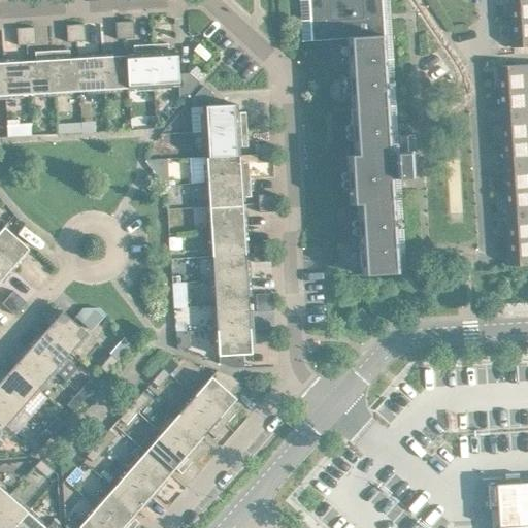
[(300,0),(303,39),(348,36),(392,34),(390,0),(300,0)]
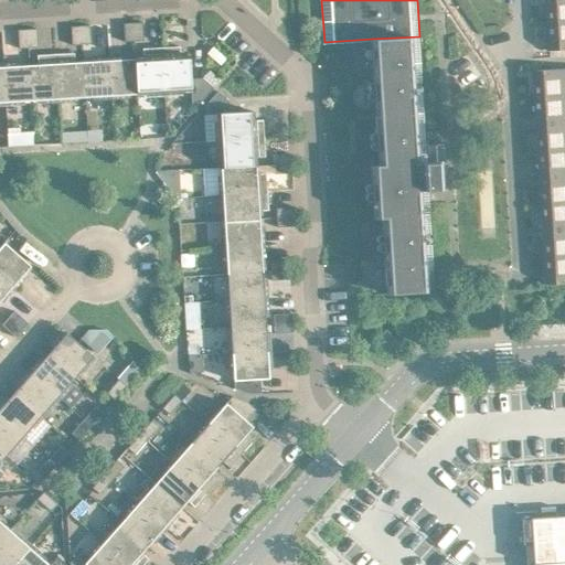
[(564,0),(547,0),(548,22),(564,20),(564,0)]
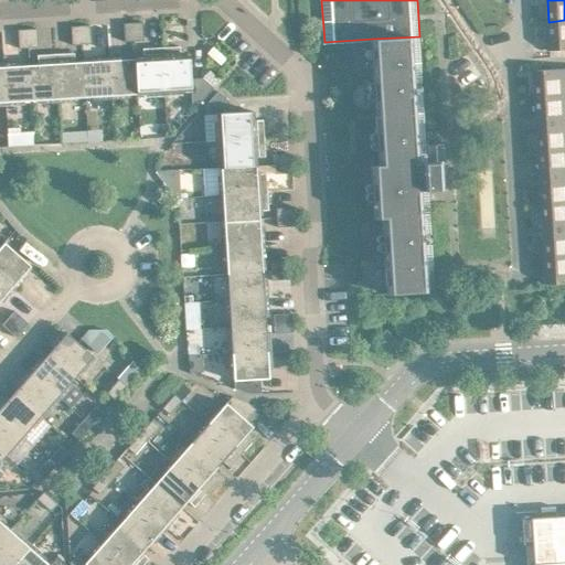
[(144,20),(135,21),(136,39),(145,39),(144,20)]
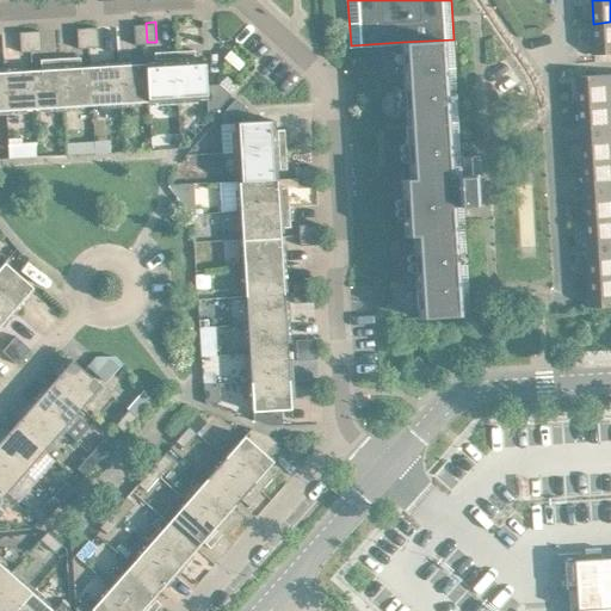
[(610,22),(593,24),(596,53),(610,51),(610,22)]
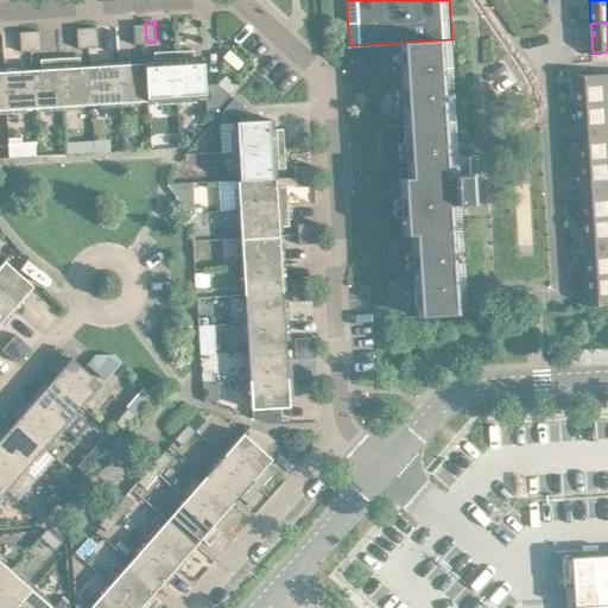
[(146,42),(145,23),(134,23),(135,43),(146,42)]
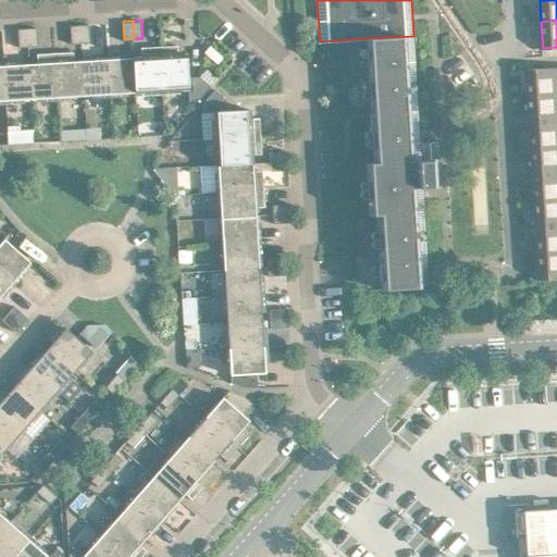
[(82,41),(81,23),(71,24),(72,42),(82,41)]
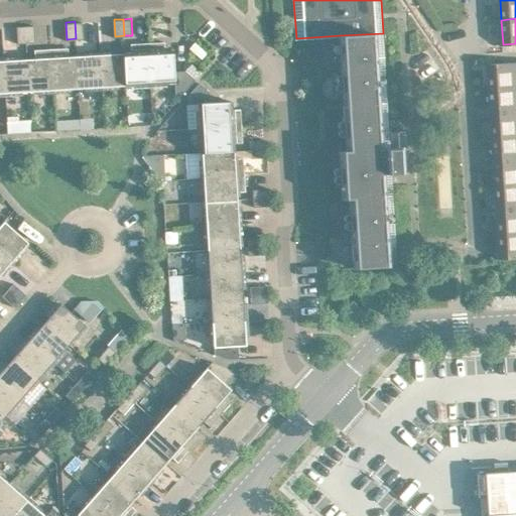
[(83,21),(75,21),(76,38),(85,38),(83,21)]
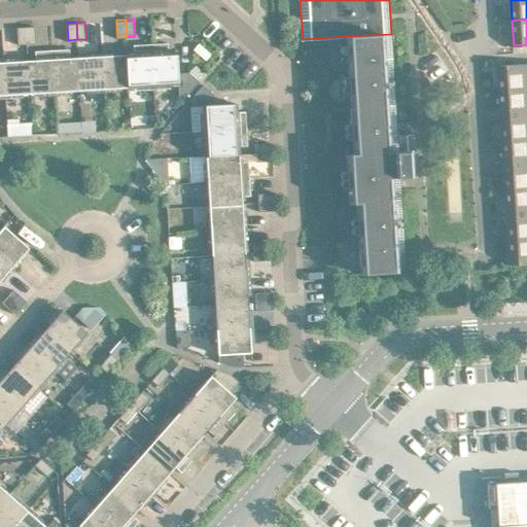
[(28,42),(27,25),(18,26),(19,43),(28,42)]
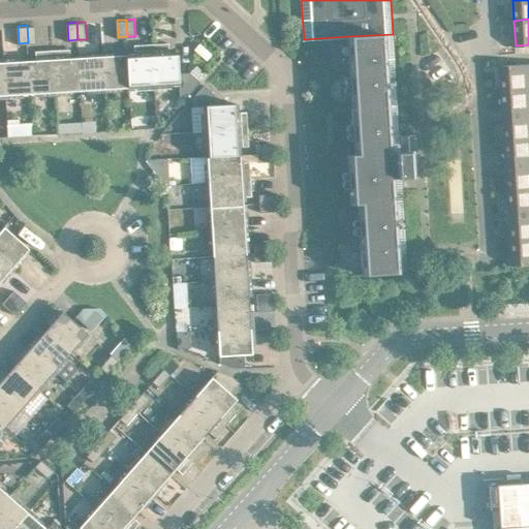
[(35,25),(27,25),(28,42),(36,42),(35,25)]
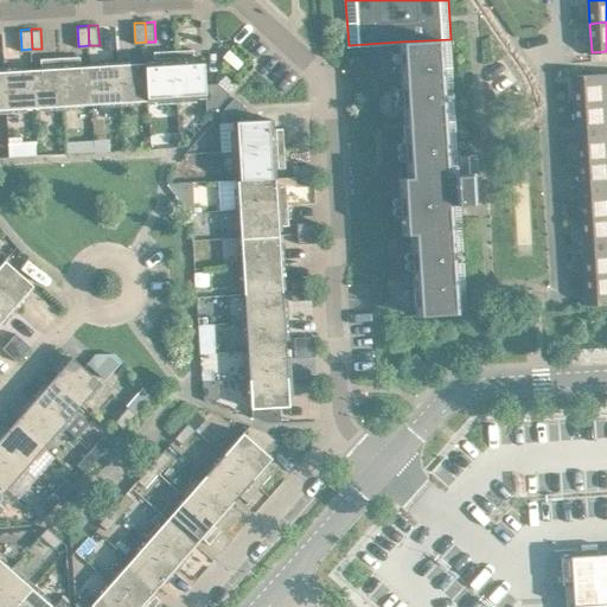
[(451,39),(400,42),(408,176),(400,176),(403,232),(411,232),(416,314),(459,311),(467,310),(461,202),(475,200),(473,172),(479,172),(478,155),(458,157),(451,39)]
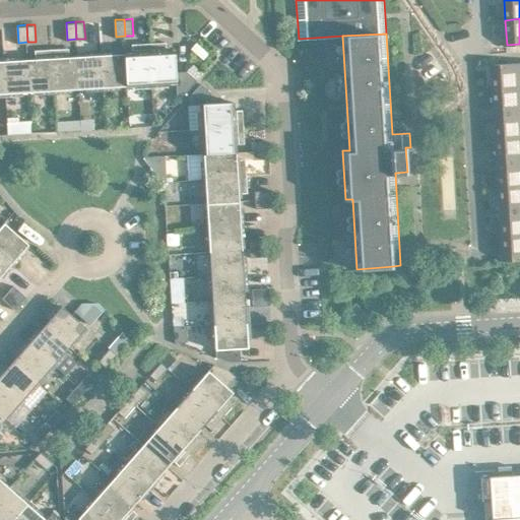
[(167,41),(149,42),(152,83),(177,81),(178,92),(186,91),(198,78),(188,70),(177,70),(176,49),(168,49),(167,41)]
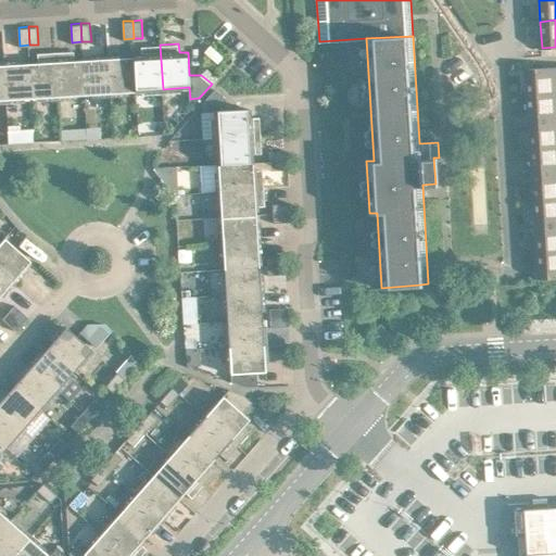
[(142,54),(135,55),(137,90),(163,89),(160,45),(141,46),(142,54)]
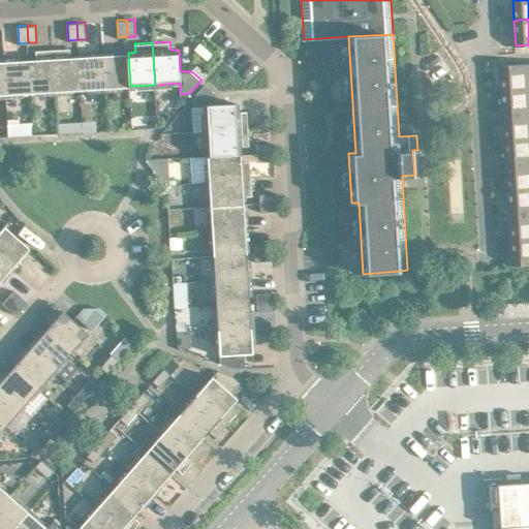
[(70,48),(53,49),(56,91),(81,89),(79,56),(71,56),(70,48)]
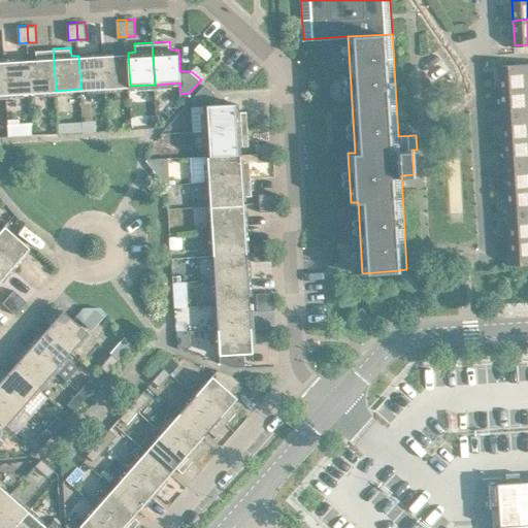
[(36,58),(29,59),(31,92),(56,91),(53,48),(36,50),(36,58)]
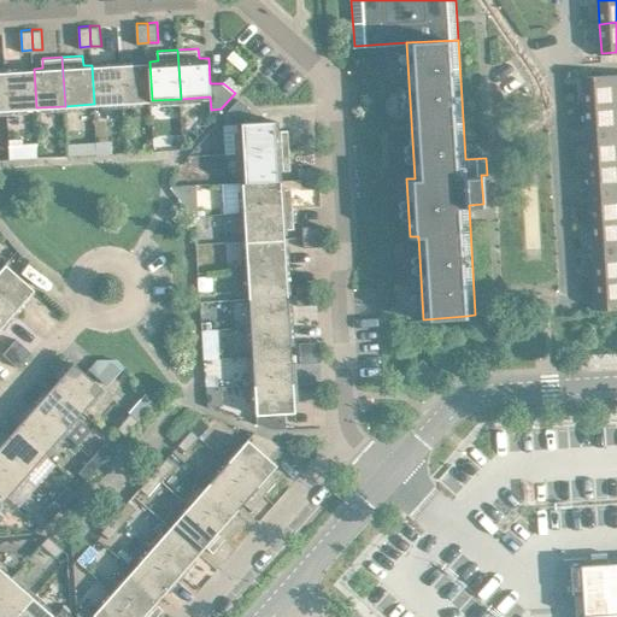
[(150,62),(121,63),(123,103),(152,100),(150,62)]
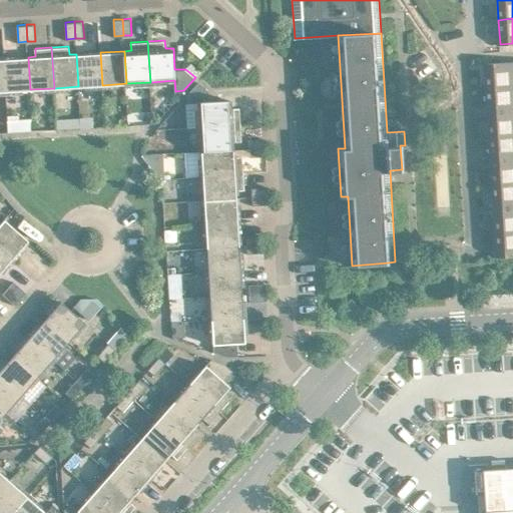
[(100,52),(76,54),(78,86),(102,85),(100,52)]
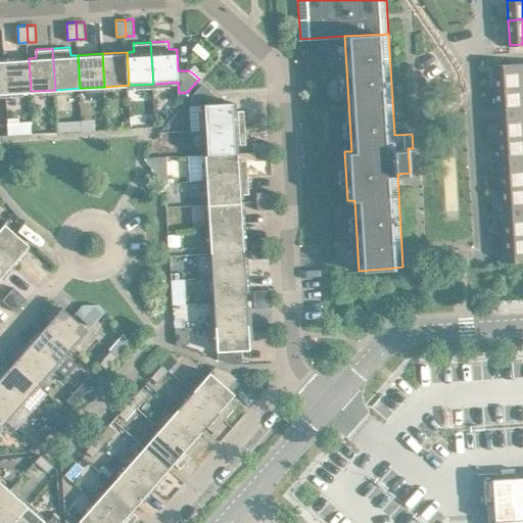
[(29,58),(4,59),(6,92),(31,91),(29,58)]
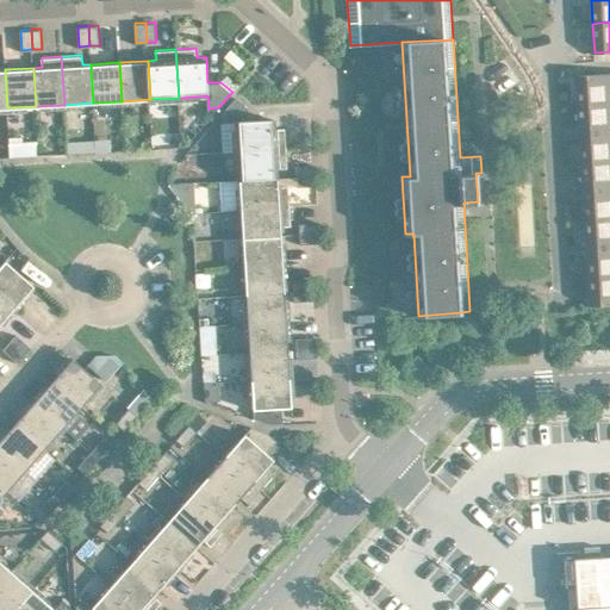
[(609,72),(577,74),(578,104),(609,100),(609,72)]
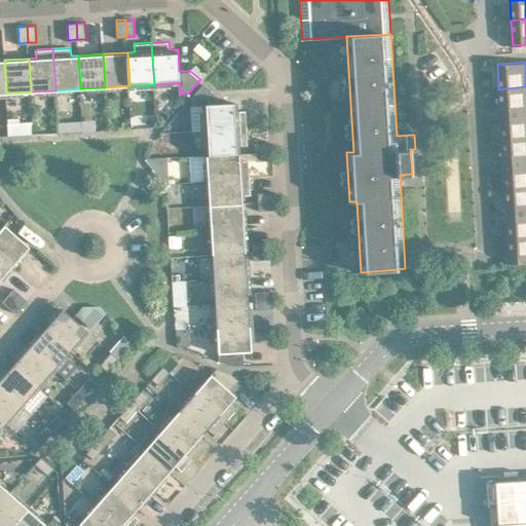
[(196,63),(190,71),(200,79),(207,72),(196,63)]
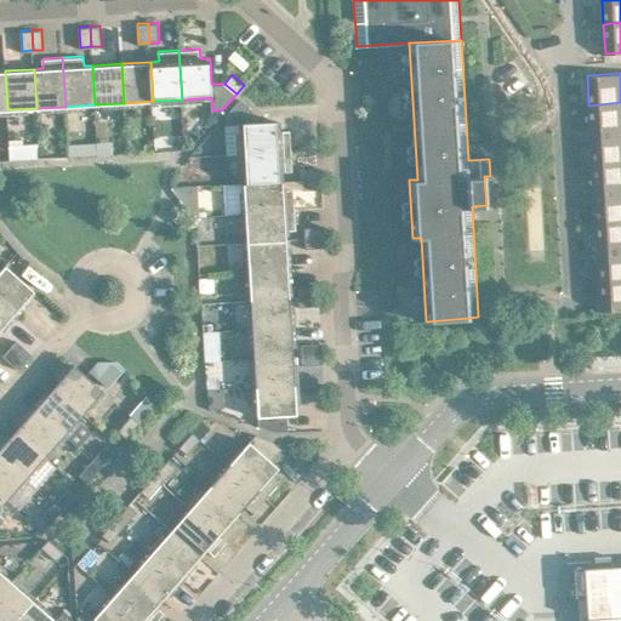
[(240,123),(243,153),(291,151),(290,130),(280,130),(279,120),(254,121),(252,108),(240,98),(227,114),(227,124),(240,123)]
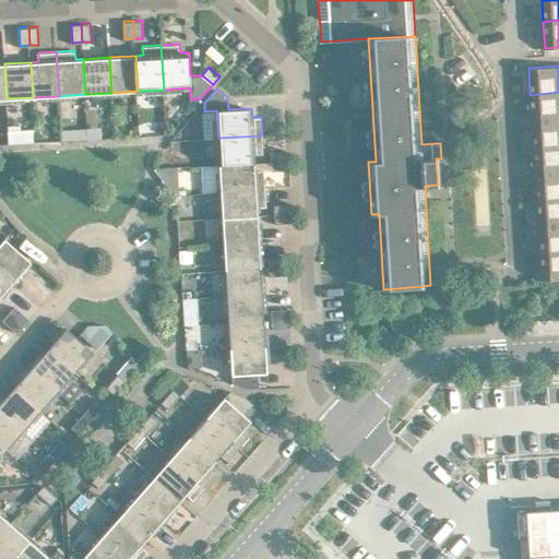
[(558,92),(530,95),(532,121),(558,119),(558,92)]
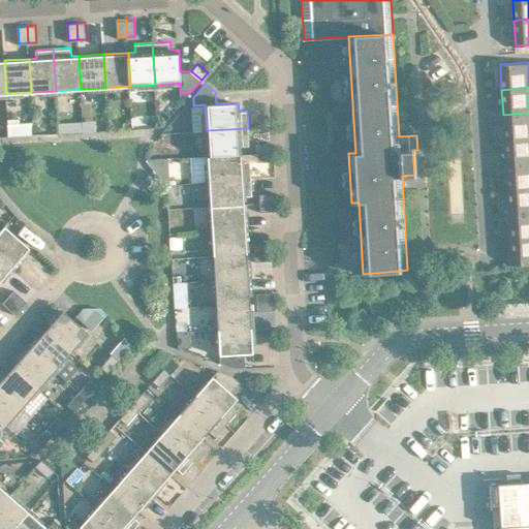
[(528,113),(503,115),(504,139),(528,137),(528,113)]
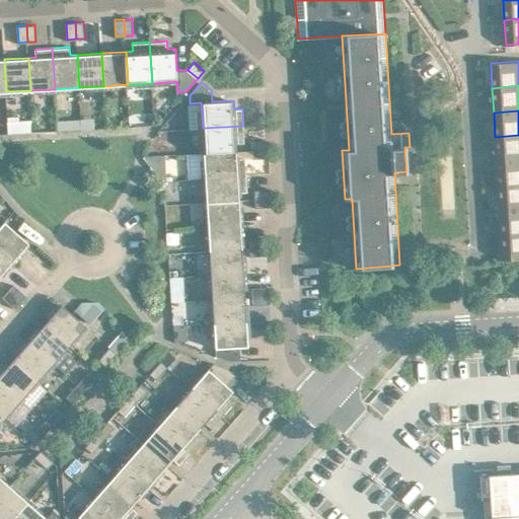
[(203,128),(204,152),(236,150),(236,143),(244,142),(243,126),(203,128)]
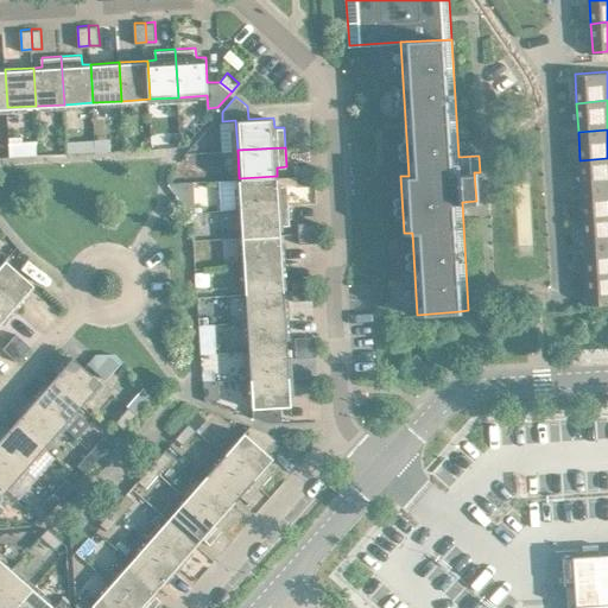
[(607,158),(580,160),(582,189),(607,187),(607,158)]
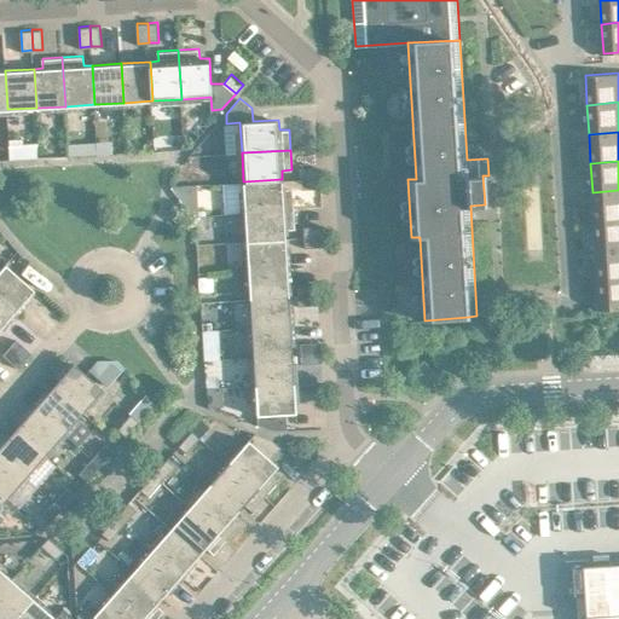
[(300,168),(301,178),(322,177),(320,167),(300,168)]
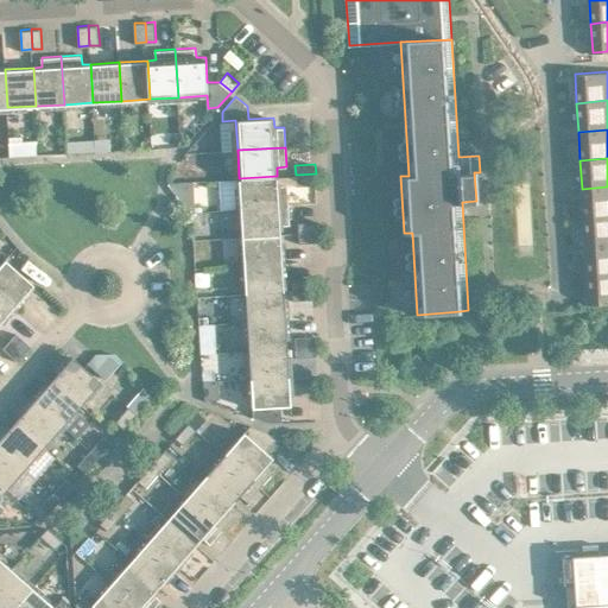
[(316,173),(296,175),(296,185),(316,184),(316,173)]
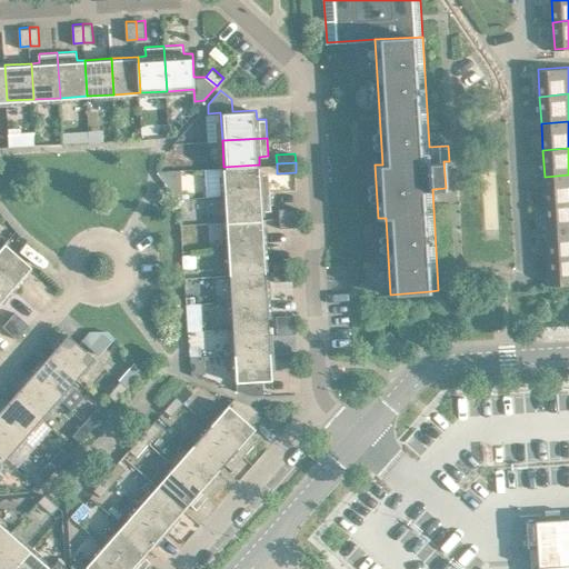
[(223,167),(226,193),(270,191),(269,172),(260,173),(259,165),(223,167)]
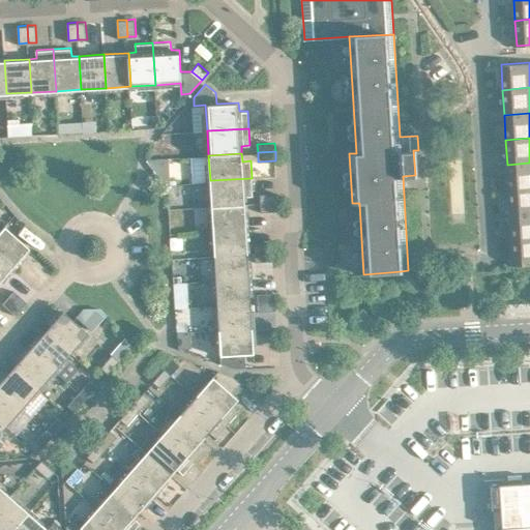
[(170,157),(148,157),(148,158),(155,169),(170,169),(170,157)]
